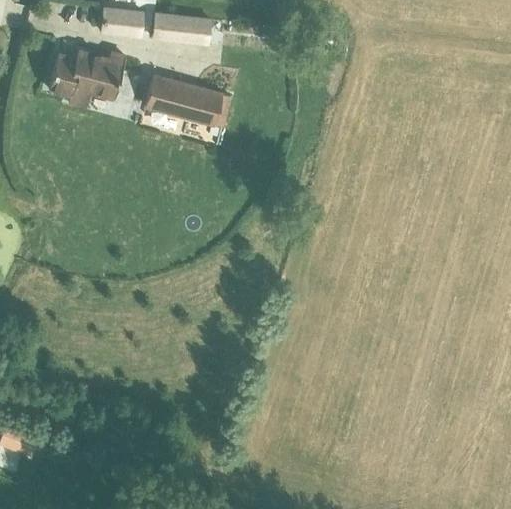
[(104,9),(101,32),(142,37),(145,13),(104,9)]
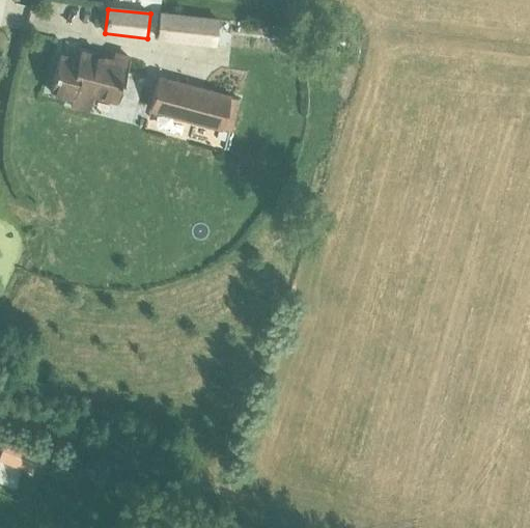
[(161,14),(157,43),(217,49),(220,19),(161,14)]
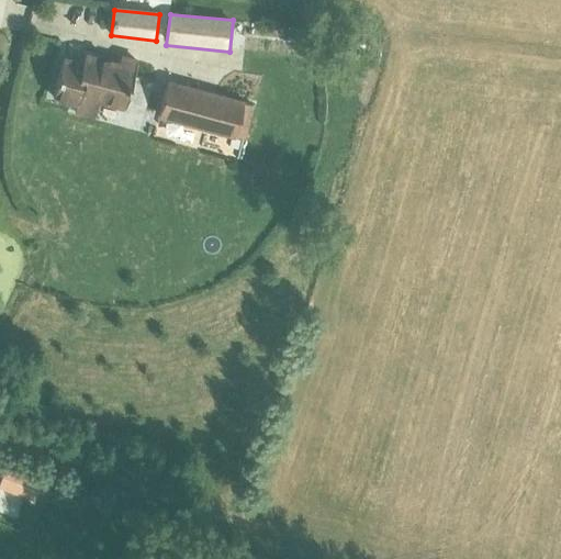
[(64,59),(54,98),(78,104),(75,115),(96,121),(100,103),(124,111),(138,59),(121,56),(119,64),(86,56),(83,65),(64,59)]
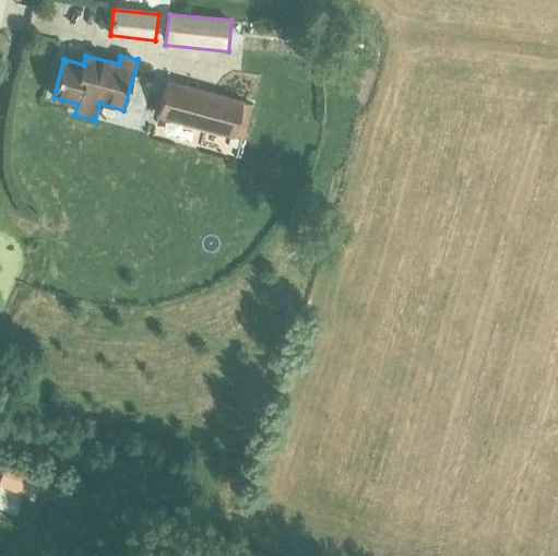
[(169,82),(161,118),(246,139),(253,107),(244,104),(244,102),(169,82)]
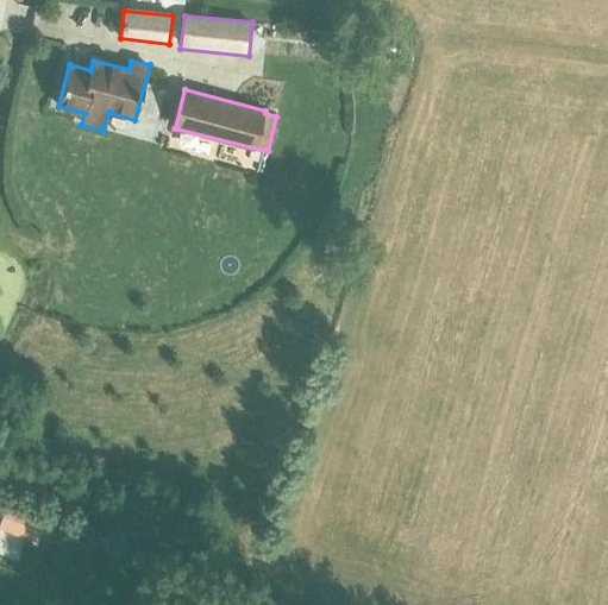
[(67,533),(18,515),(11,536),(58,554),(67,533)]
